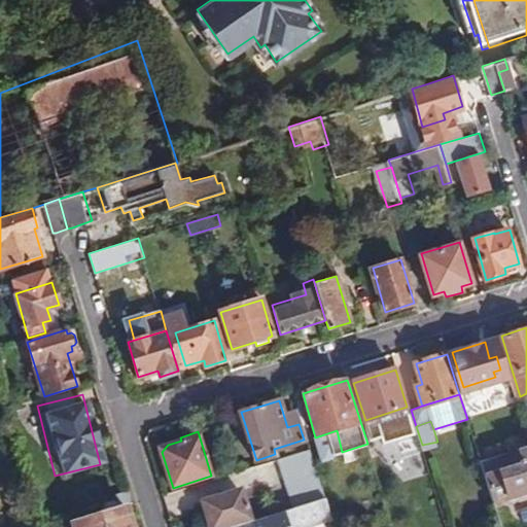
[(526,445),(481,460),(494,503),(526,492),(526,445)]
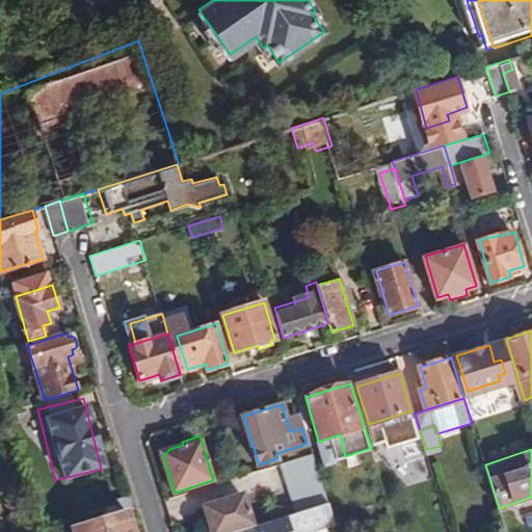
[(313,454),(282,463),(297,513),(329,504),(313,454)]
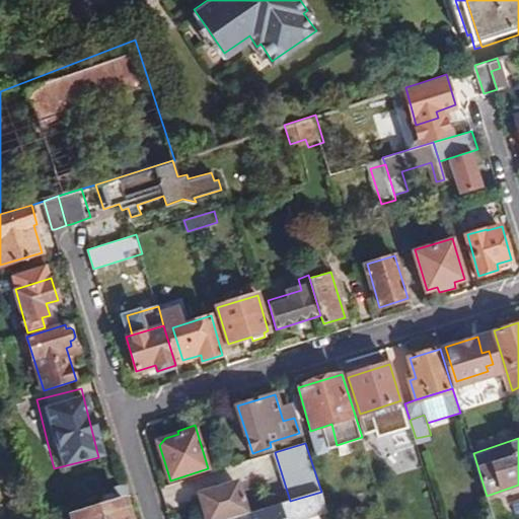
[(203,499),(208,518),(228,518),(247,513),(239,489),(203,499)]
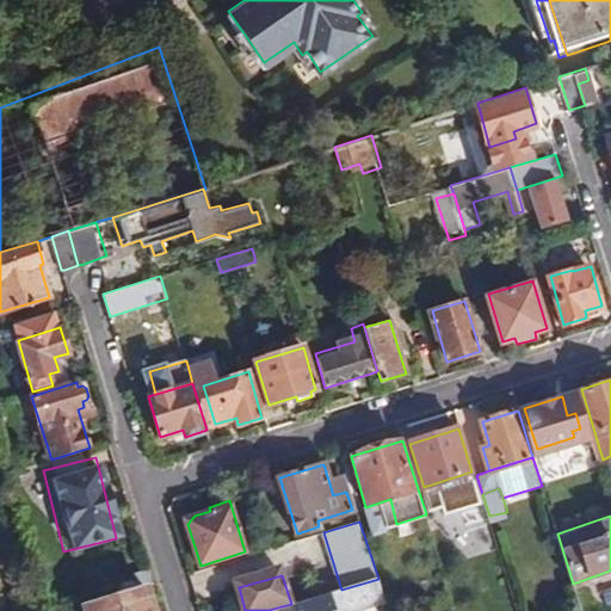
[(353,610),(386,602),(378,579),(341,590),(291,604),(269,610),(353,610)]
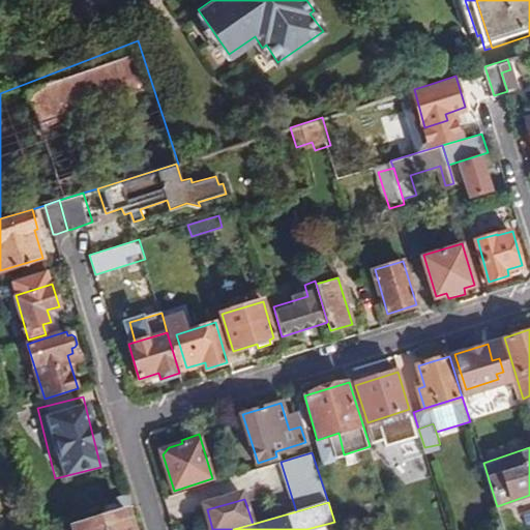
[(131,529),(126,510),(120,511),(120,507),(115,504),(107,506),(104,513),(106,517),(74,526),(75,529),(131,529)]
